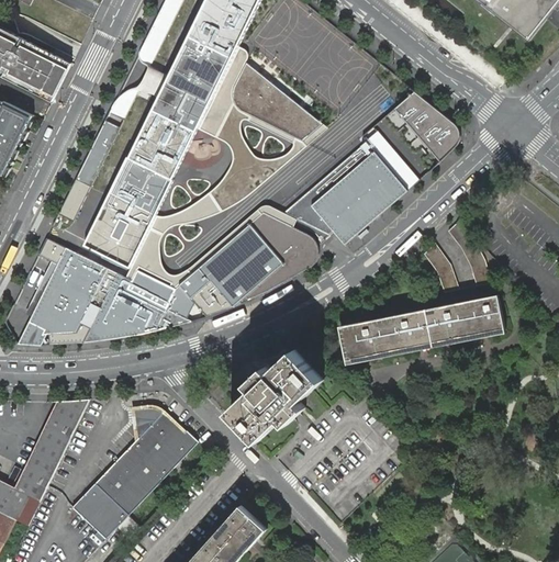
[(204,0),(126,157),(171,179),(197,126),(234,52),(259,0),(204,0)]
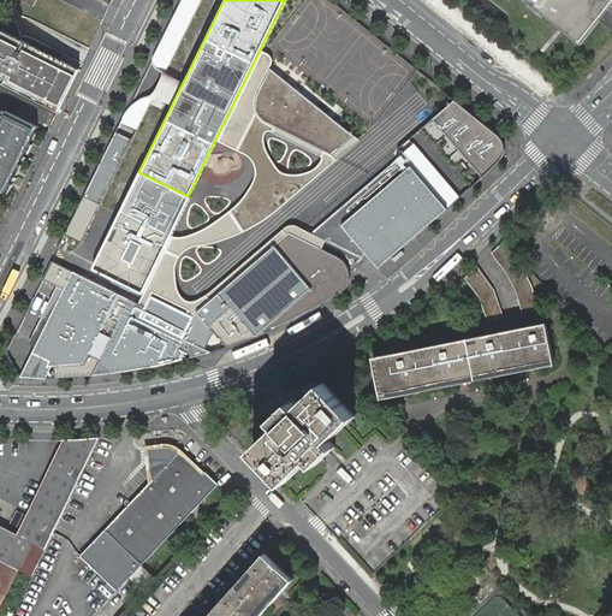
[(521,0),(576,45),(611,0),(521,0)]
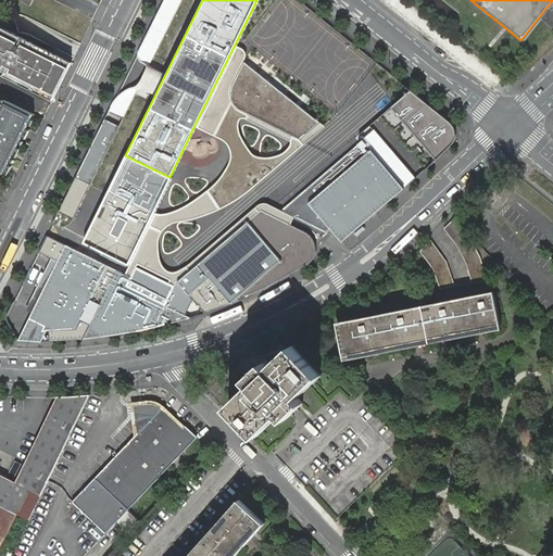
[(0,75),(50,100),(68,62),(0,28),(0,75)]
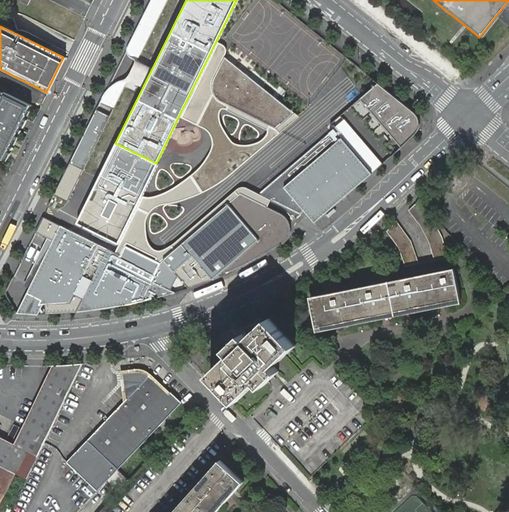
[(221,179),(299,115),(213,47),(179,115),(198,122),(204,126),(209,132),(213,138),(211,146),(208,154),(203,163),(196,170),(190,176),(183,181),(172,188),(163,192),(156,194),(145,196),(140,195),(116,243),(115,251),(118,255),(125,241),(155,257),(162,256),(186,288),(208,280),(247,263),(285,246),(298,213),(260,194),(247,187),(241,185),(238,185),(235,187),(229,191),(165,247),(158,249),(148,246),(144,237),(143,222),(147,210),(158,203),(171,200),(186,196),(205,191),(221,179)]
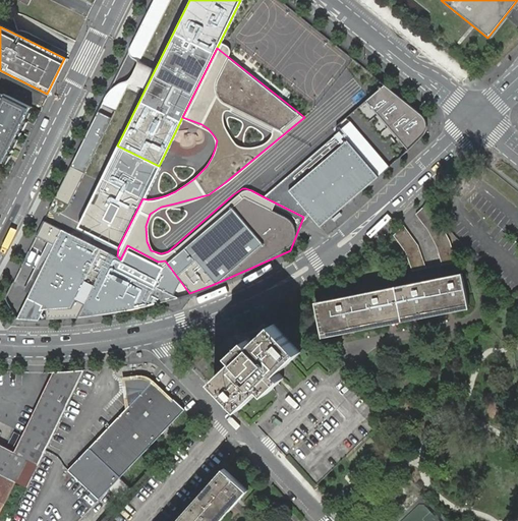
[(422,117),(383,84),(364,100),(408,147),(424,131),(422,117)]
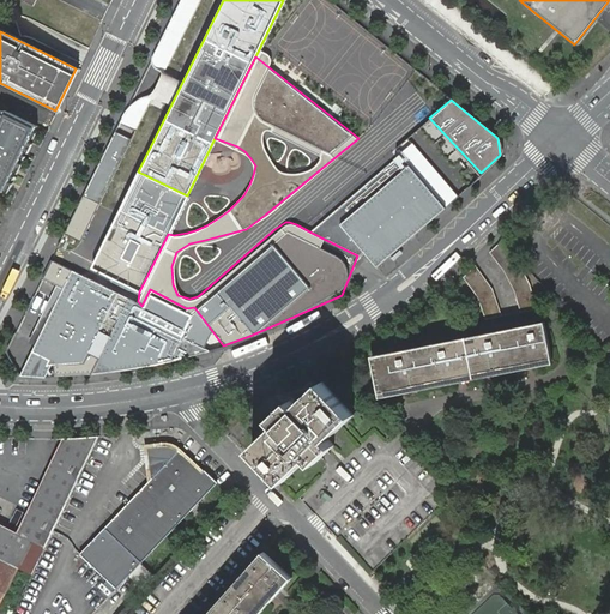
[(26,143),(34,126),(28,122),(2,110),(0,115),(0,191),(1,192),(6,182),(11,172),(16,163),(22,151),(26,143)]
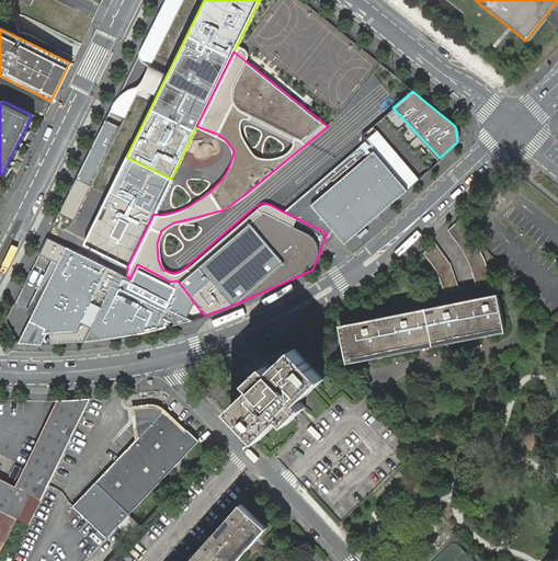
[(317,205),(378,153),(367,141),(285,213),(327,233),(330,235),(338,229),(317,205)]
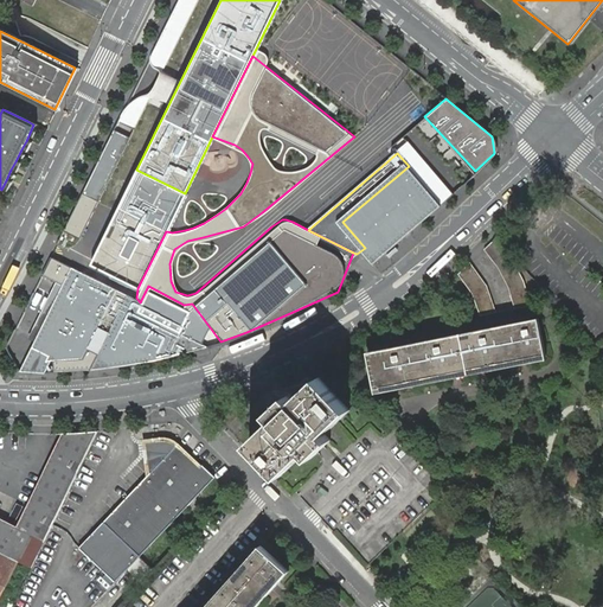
[(441,203),(409,166),(342,222),(365,248),(374,261),(441,203)]
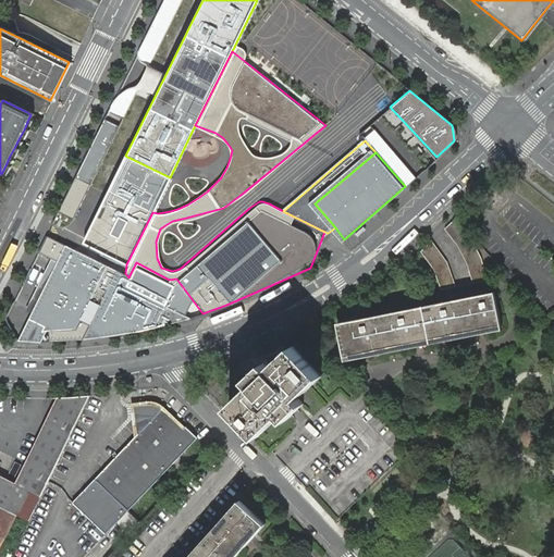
[(152,212),(170,177),(125,156),(82,243),(126,264),(152,212)]
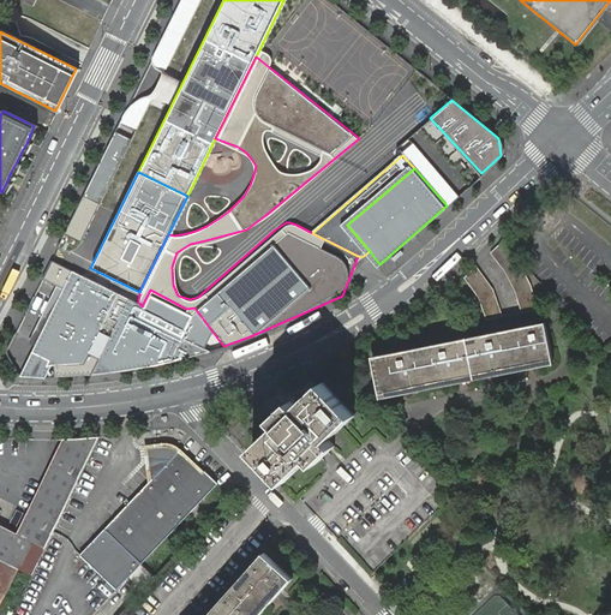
[(510,292),(517,312),(534,310),(527,285),(515,261),(499,242),(487,252),(501,270),(510,292)]
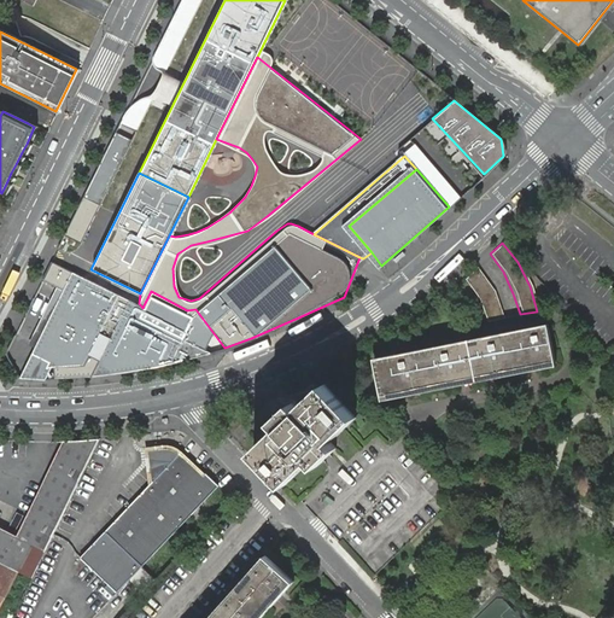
[(485,321),(502,319),(492,291),(475,267),(463,279),(477,298),(485,321)]
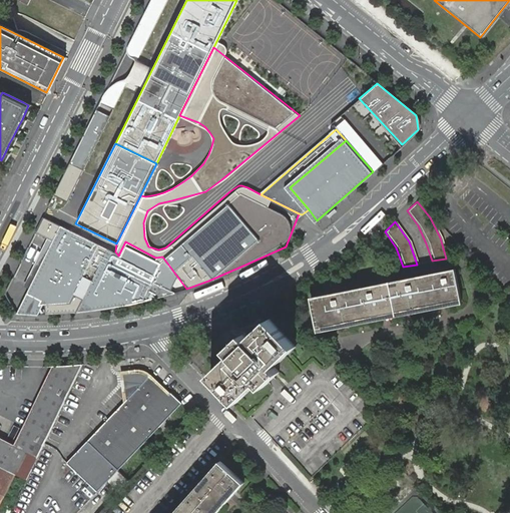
[(59,226),(26,292),(33,295),(65,229),(59,226)]
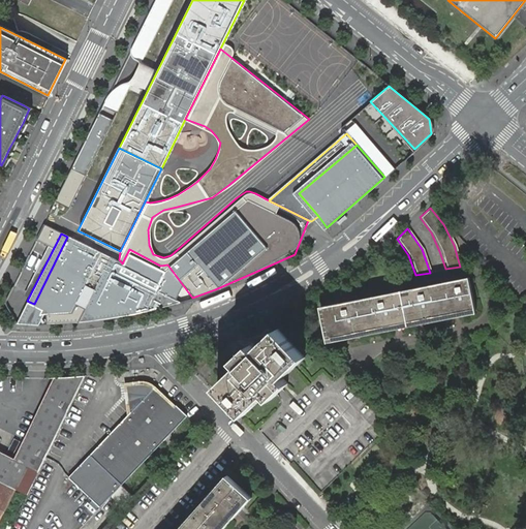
[(27,301),(16,324),(18,324),(22,325),(25,325),(29,325),(32,325),(33,325),(38,314),(69,312),(74,304),(83,308),(75,323),(80,323),(85,322),(89,321),(94,321),(99,320),(104,319),(110,319),(115,318),(119,317),(124,316),(129,315),(134,314),(140,313),(145,312),(149,311),(154,310),(159,309),(164,307),(168,306),(174,305),(179,303),(180,303),(118,272),(122,263),(109,257),(67,237),(34,304),(27,301)]
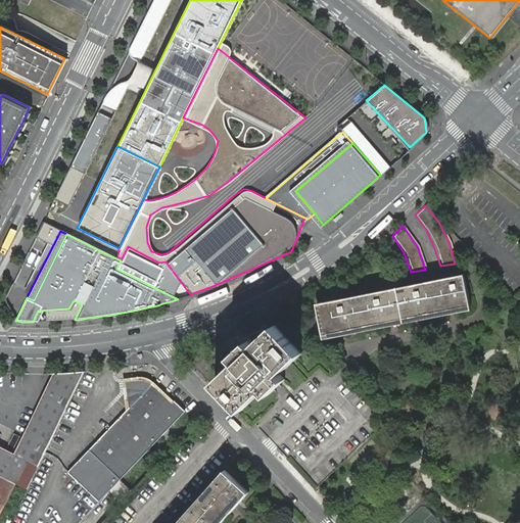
[(314,303),(321,338),(337,335),(468,310),(461,274),(332,299),(314,303)]
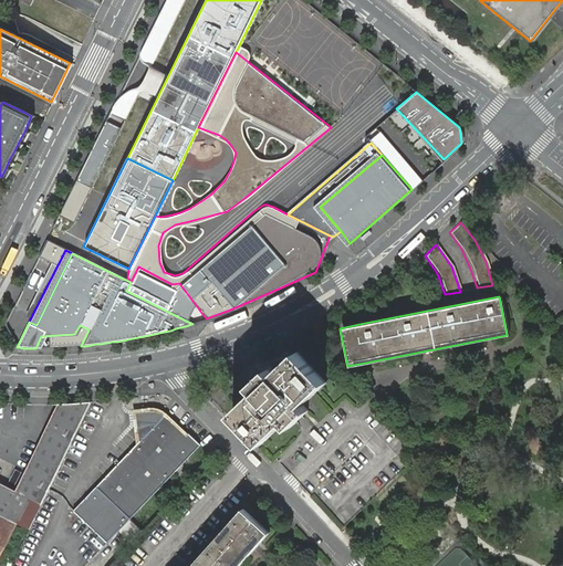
[(300,405),(324,383),(294,352),(271,374),(266,368),(259,374),(248,386),(253,391),(229,413),(260,443),(282,421),(288,428),(293,421),(305,410),(300,405)]
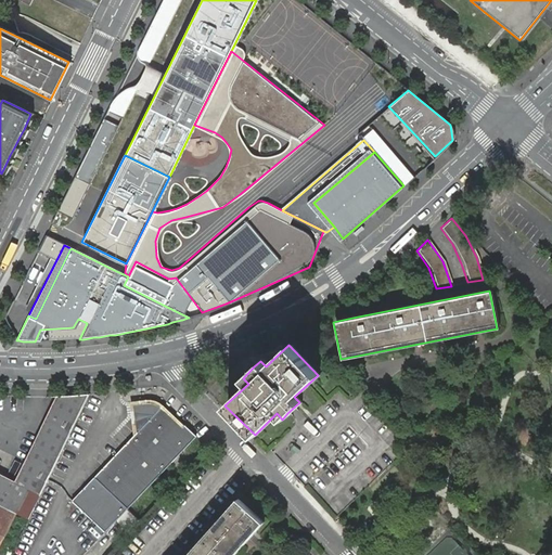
[(0,505),(14,513),(26,518),(51,467),(87,394),(86,394),(84,395),(81,394),(80,395),(78,395),(77,395),(75,395),(73,395),(72,395),(69,395),(67,396),(66,396),(64,396),(62,396),(61,396),(59,396),(58,396),(55,396),(13,482),(0,476),(0,505)]
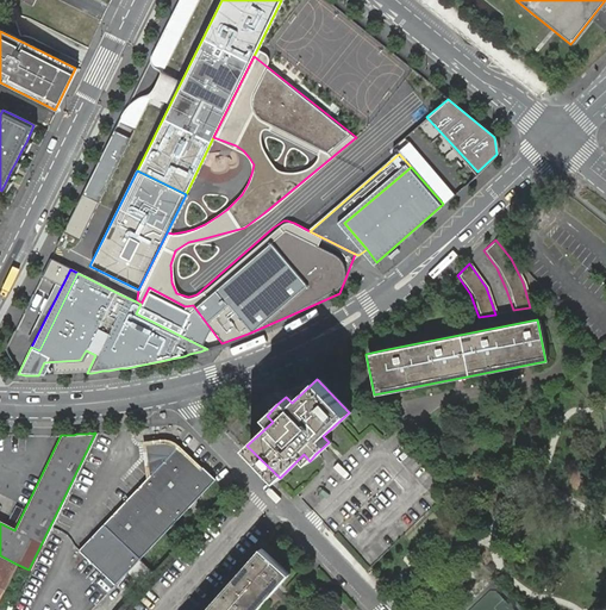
[(147,465),(148,477),(175,447),(172,446),(167,444),(158,443),(154,442),(147,443),(144,443),(144,453),(141,453),(142,465),(147,465)]
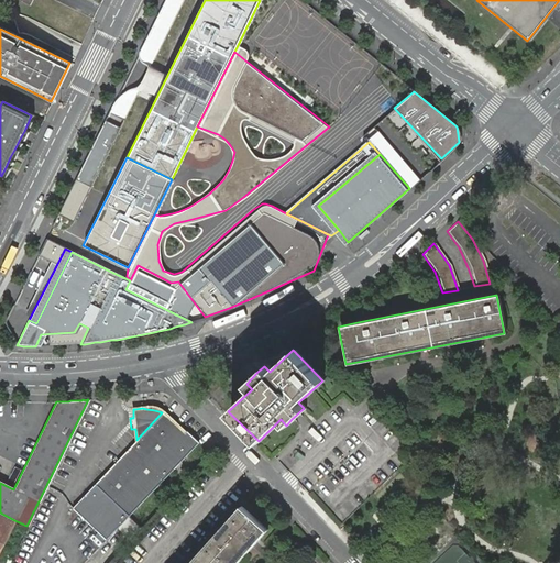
[(136,440),(94,484),(128,516),(197,443),(186,431),(184,433),(162,412),(136,440)]
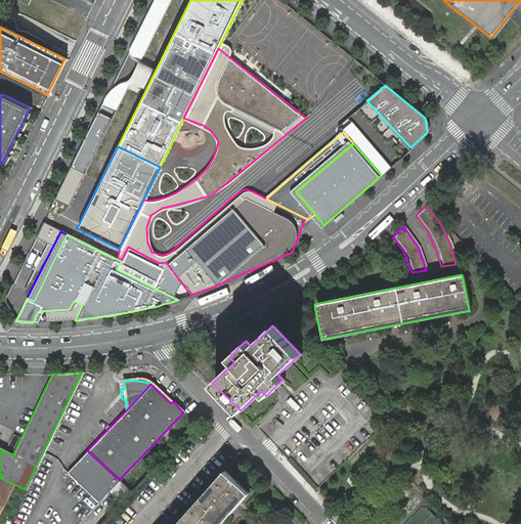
[(119,480),(87,450),(66,473),(89,496),(86,499),(93,507),(109,490),(120,501),(130,491),(119,480)]
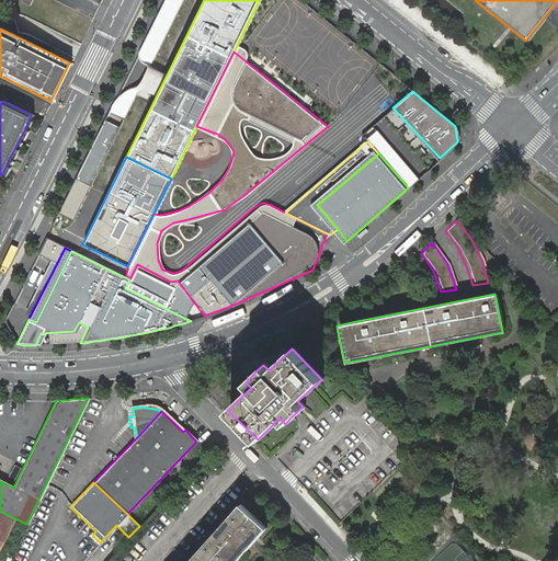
[(188,560),(234,560),(264,527),(238,504),(201,547),(196,552),(188,560)]
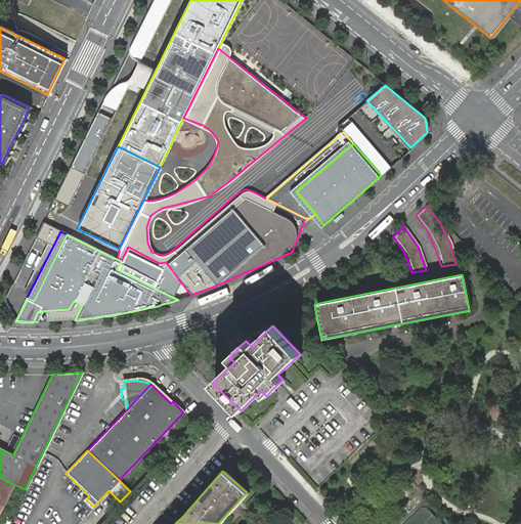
[(0,510),(13,484),(0,477),(0,510)]
